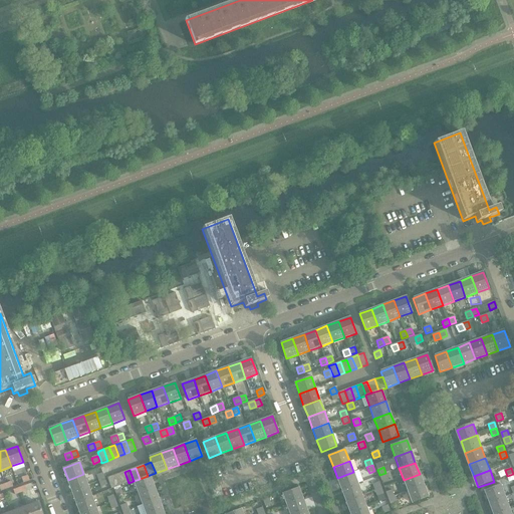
[(118,474),(122,485),(129,483),(124,472),(118,474)]
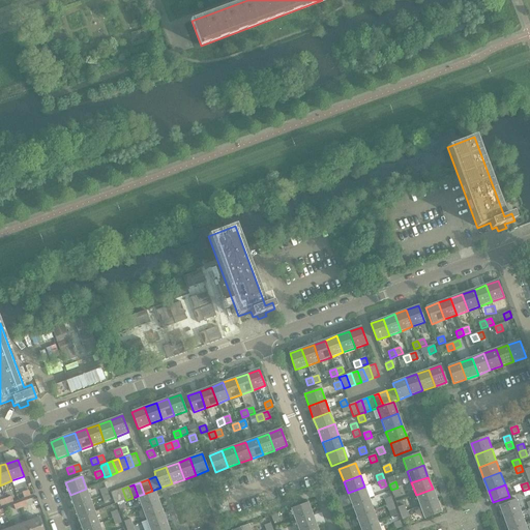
[(348,493),(352,505),(369,499),(364,487),(348,493)]
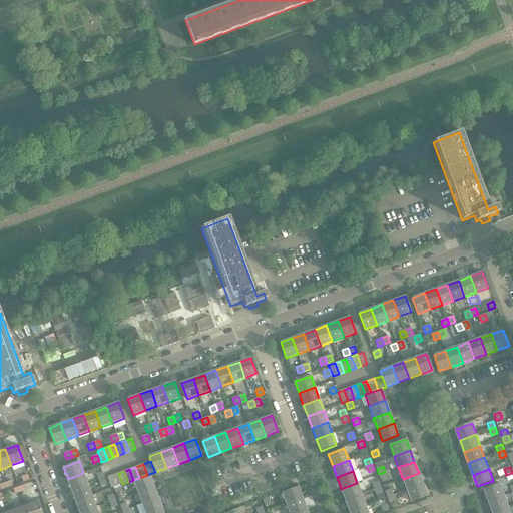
[(387,478),(385,472),(379,474),(381,480),(387,478)]
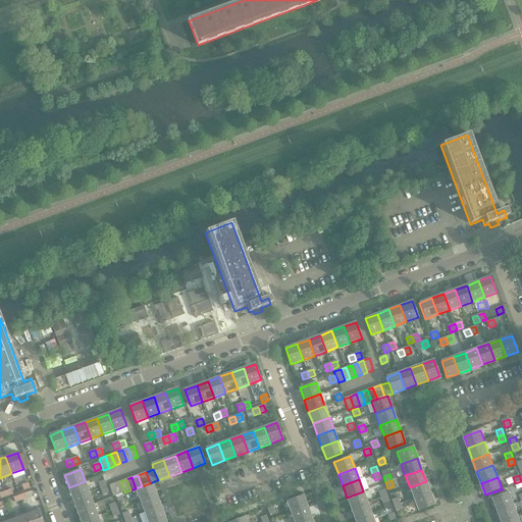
[(69,487),(73,499),(90,492),(85,481),(69,487)]
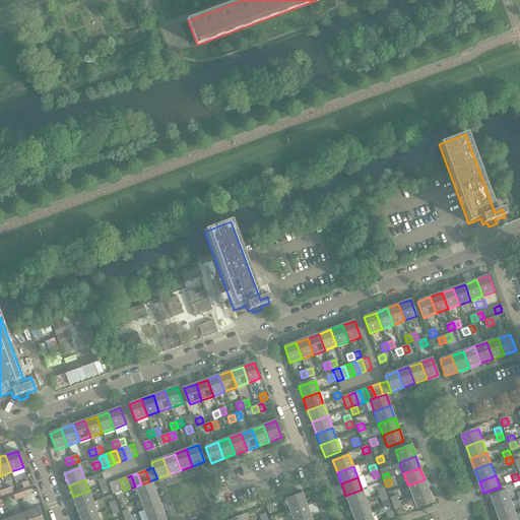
[(104,479),(98,481),(100,488),(106,484),(104,479)]
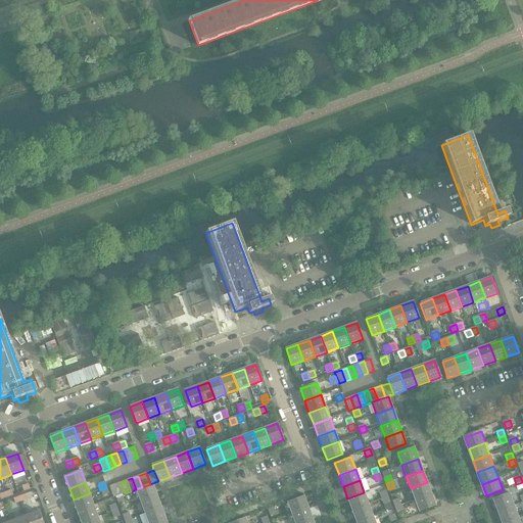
[(121,482),(114,484),(120,495),(125,493),(121,482)]
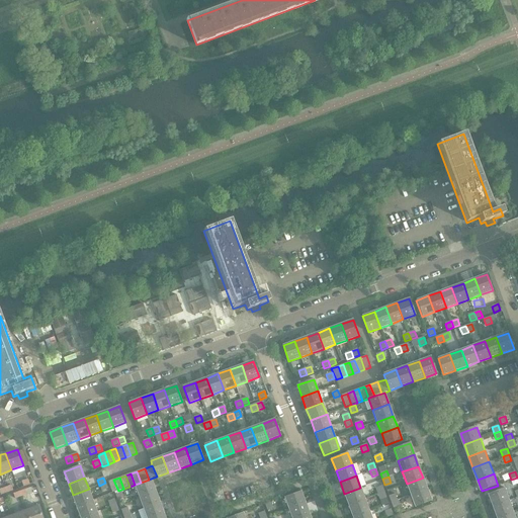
[(427,490),(423,478),(407,484),(411,495),(427,490)]
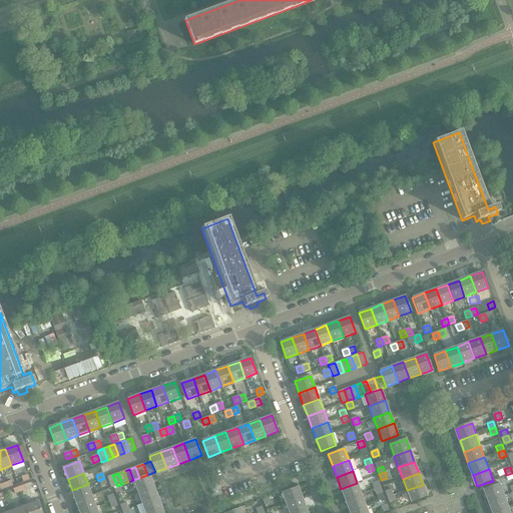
[(147,475),(139,478),(133,480),(137,492),(154,486),(149,474),(147,475)]
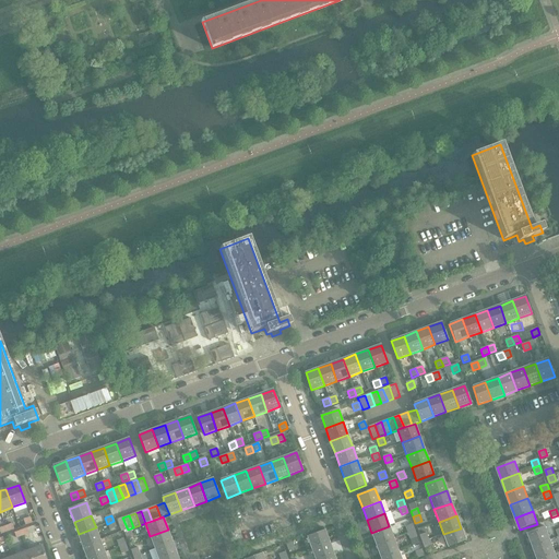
[(117,520),(121,532),(128,530),(122,518),(117,520)]
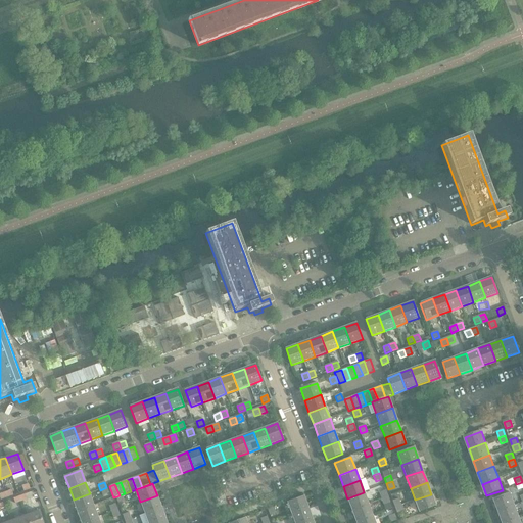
[(380,493),(382,498),(388,496),(386,490),(380,493)]
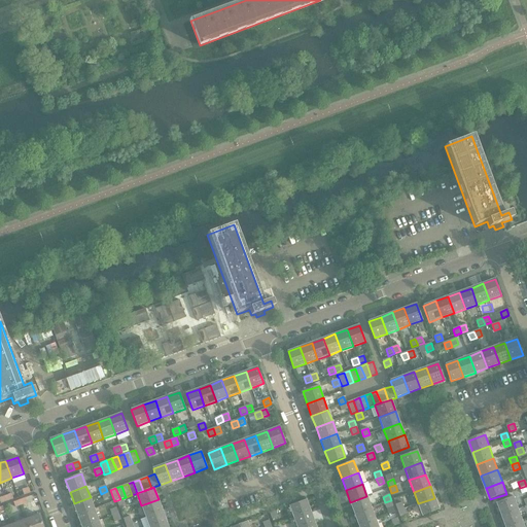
[(350,502),(355,514),(372,507),(366,496),(350,502)]
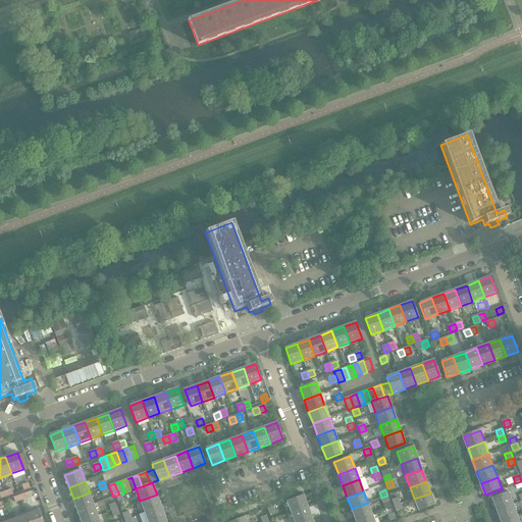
[(73,499),(77,510),(94,505),(90,492),(73,499)]
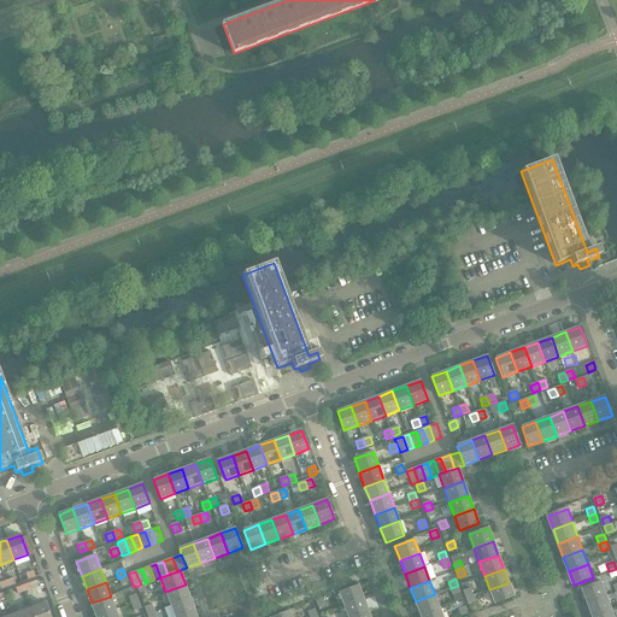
[(583,589),(588,604),(607,597),(603,582),(583,589)]
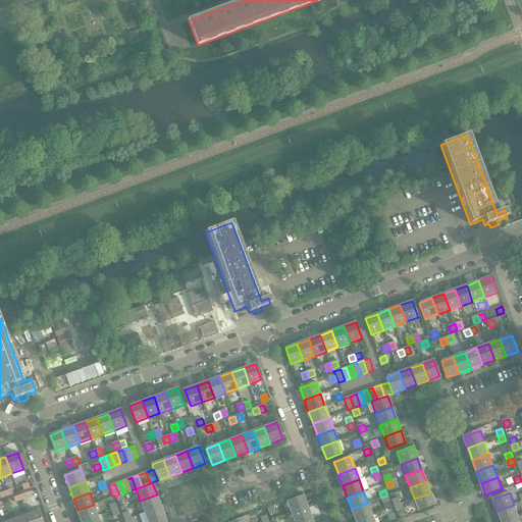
[(434,505),(430,493),(414,499),(418,511),(434,505)]
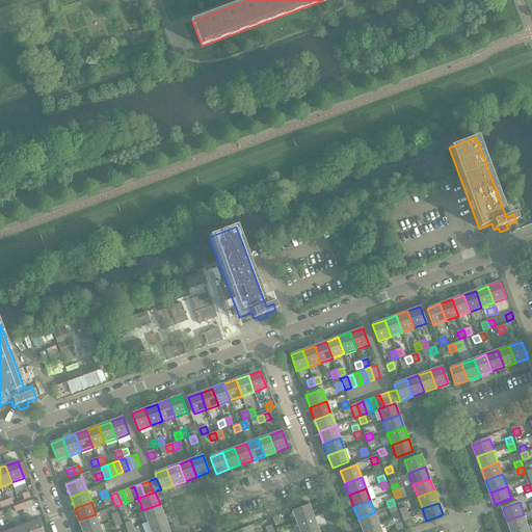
[(125,504),(118,506),(121,512),(127,510),(125,504)]
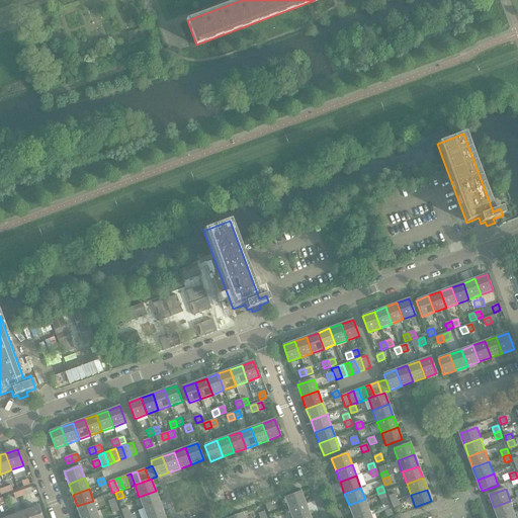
[(160,502),(156,491),(139,497),(144,508),(160,502)]
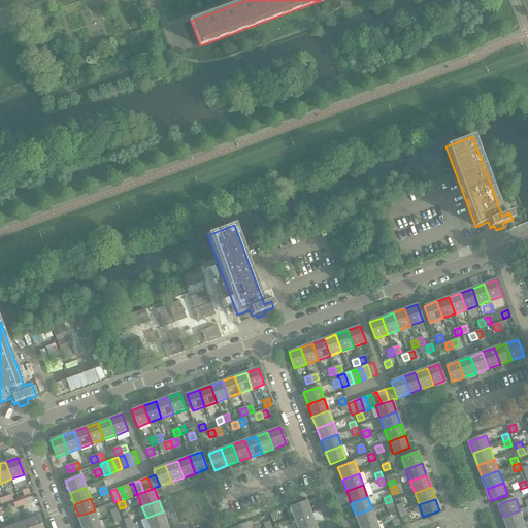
[(295,519),(311,514),(307,501),(290,507),(295,519)]
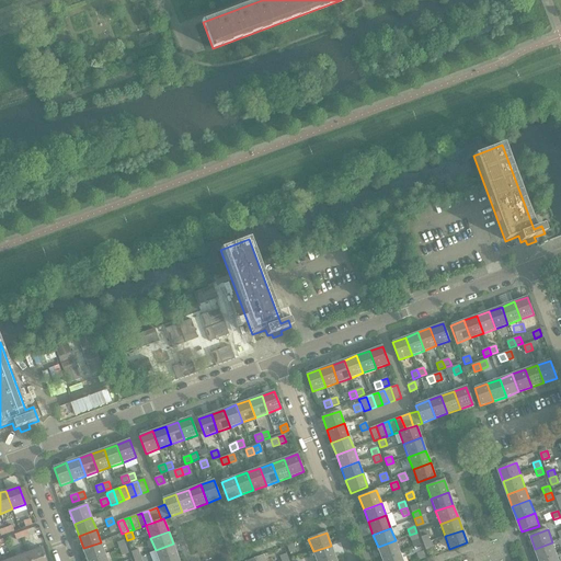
[(410,535),(412,541),(419,539),(416,533),(410,535)]
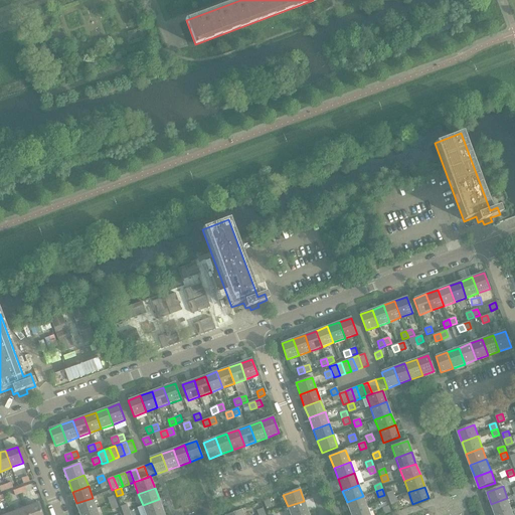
[(386,494),(389,499),(395,497),(392,491),(386,494)]
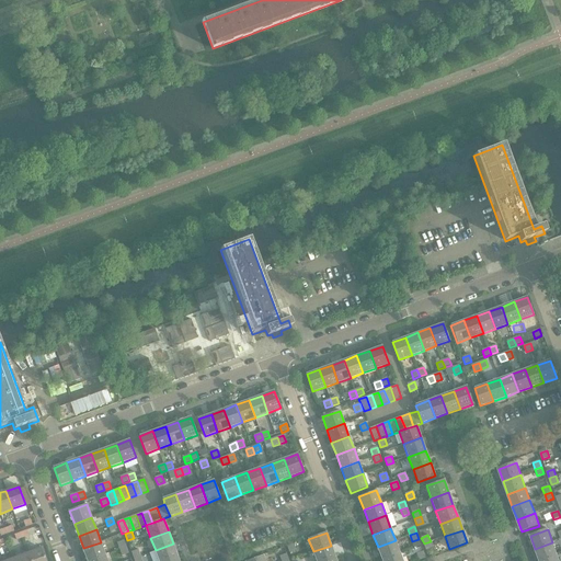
[(126,547),(124,540),(117,544),(119,549),(126,547)]
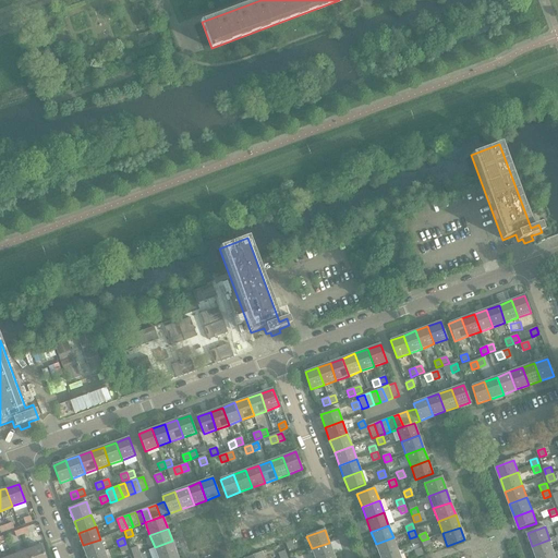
[(376,544),(380,557),(398,550),(393,537),(376,544)]
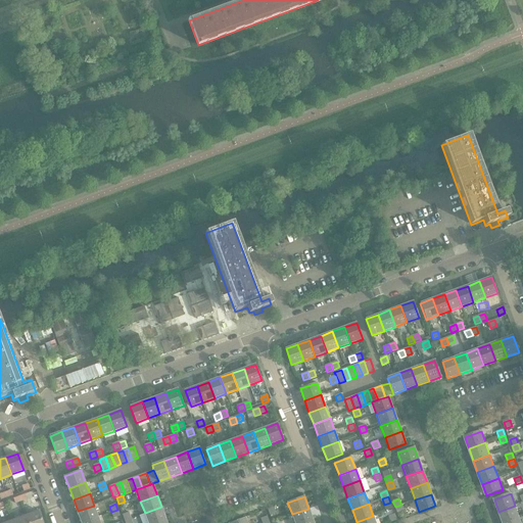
[(78,511),(82,522),(98,517),(94,506),(78,511)]
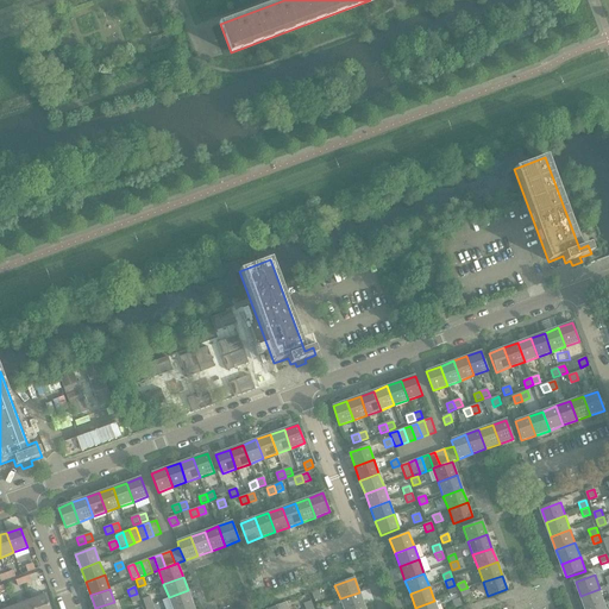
[(581,596),(585,608),(604,602),(600,589),(581,596)]
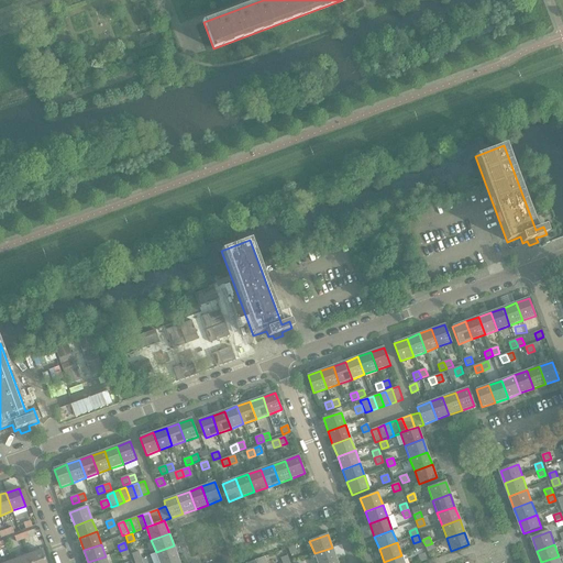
[(156,552),(159,562),(165,562),(178,559),(174,545),(156,552)]
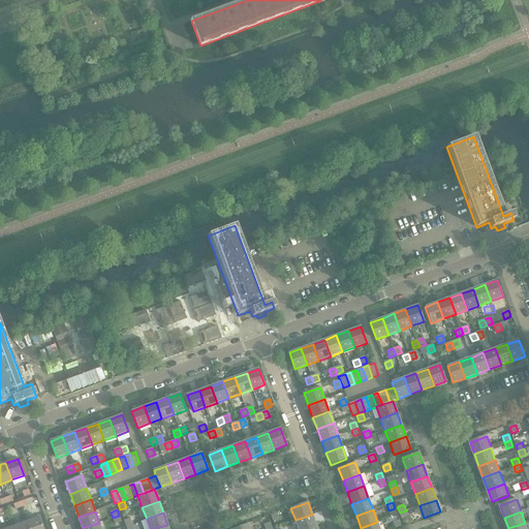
[(277,512),(271,516),(273,522),(279,519),(277,512)]
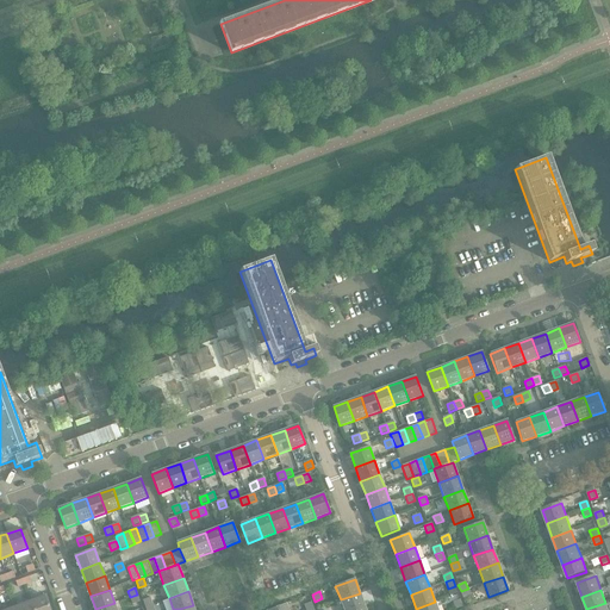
[(341,599),(344,609),(354,609),(365,607),(360,593),(341,599)]
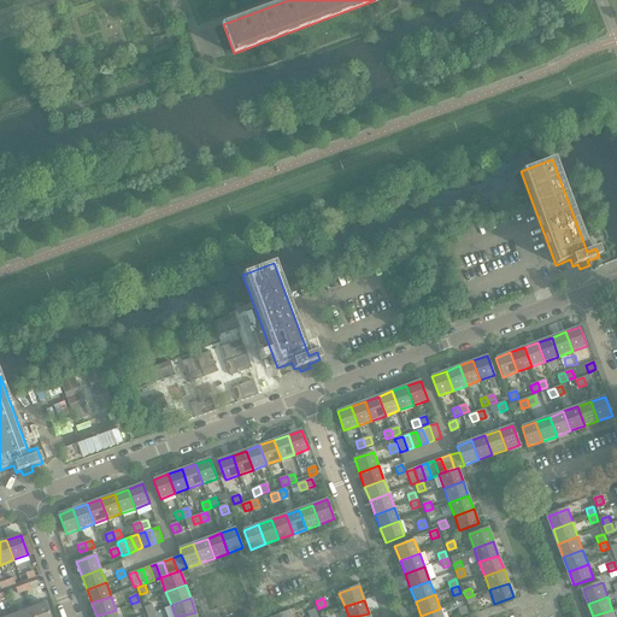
[(51,616),(46,603),(31,607),(34,616),(51,616)]
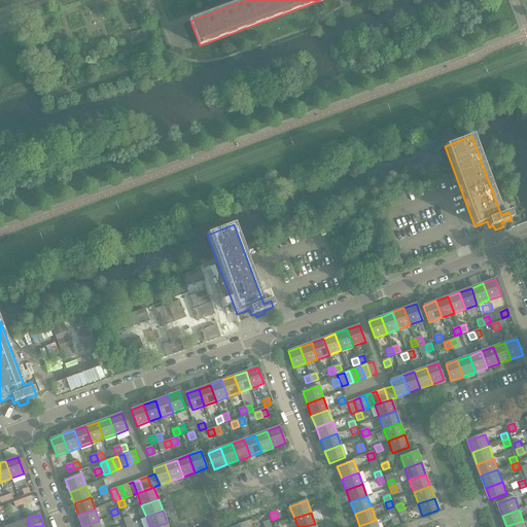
[(124,519),(126,525),(132,523),(130,517),(124,519)]
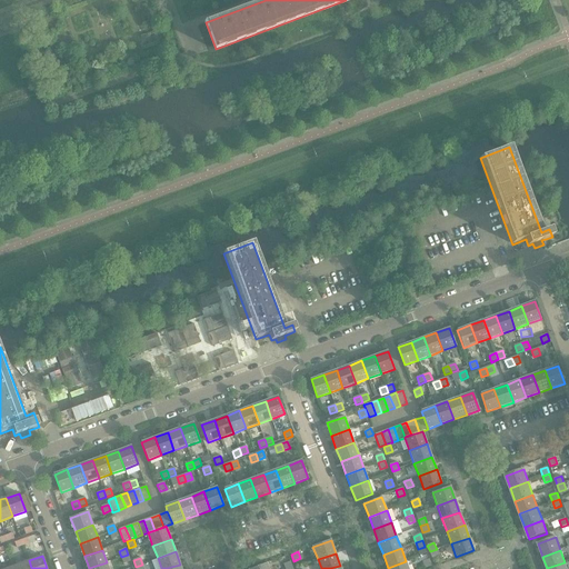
[(425,568),(431,566),(429,559),(422,562),(425,568)]
